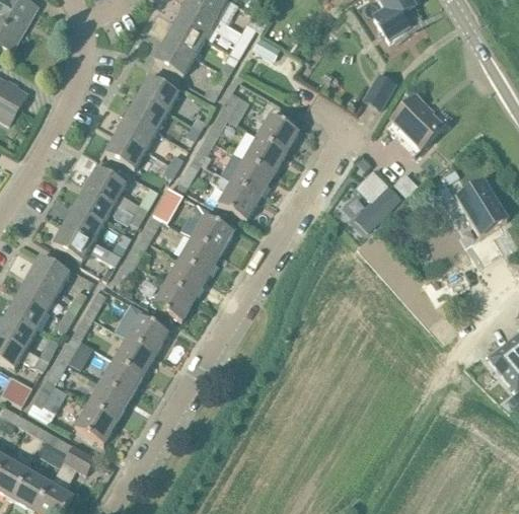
[(0,0),(0,44),(12,51),(38,7),(25,0),(0,0)]
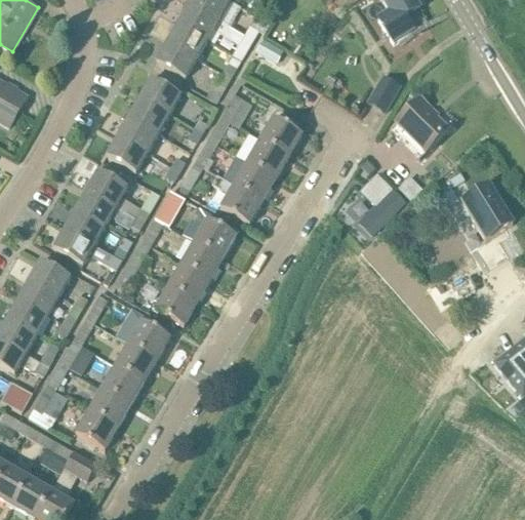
[(191,0),(190,2),(230,26),(241,6),(231,0),(191,0)]
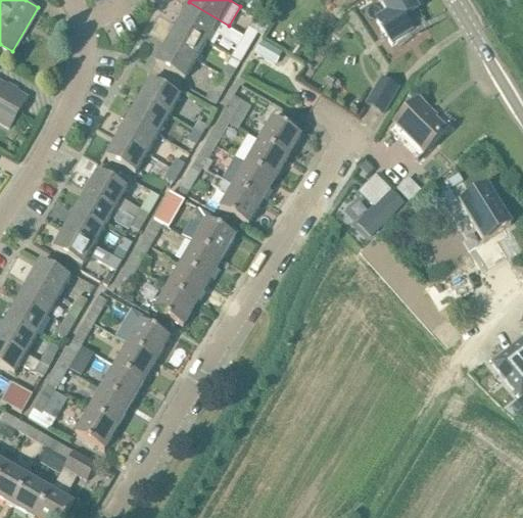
[(388,10),(377,18),(391,42),(412,30),(403,16),(419,7),(414,0),(382,0),(388,10)]
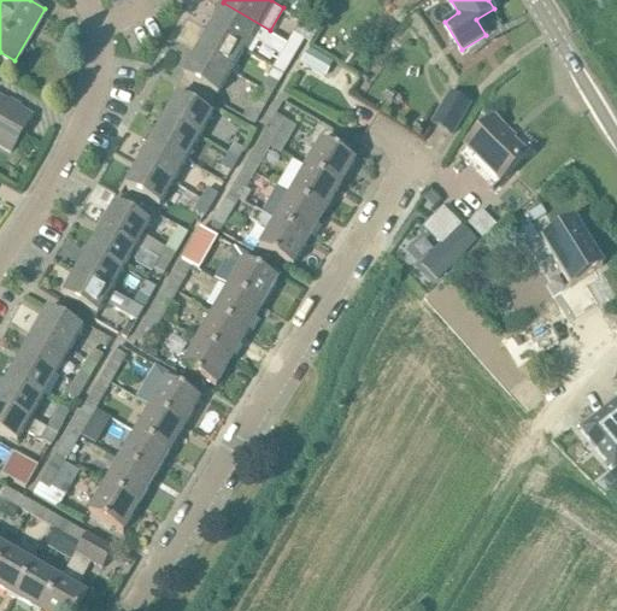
[(270,30),(223,3),(210,25),(245,46),(253,33),(264,39),(263,41),(281,51),(274,63),(286,69),(298,46),(288,40),(270,30)]
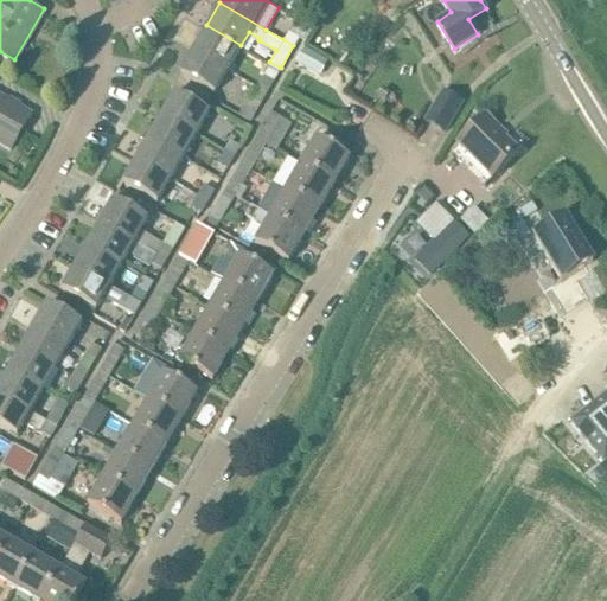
[(206,25),(193,48),(228,68),(241,45),(206,25)]
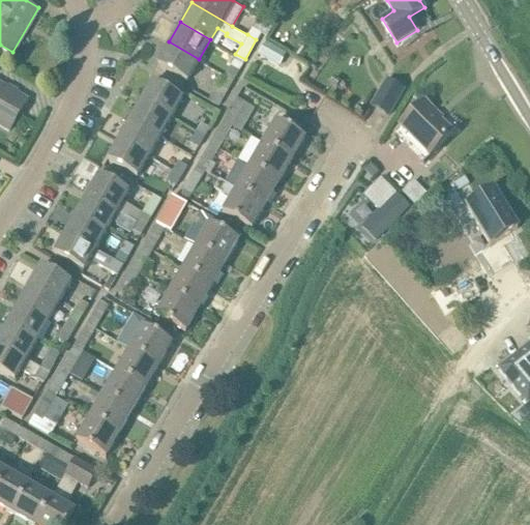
[(253,25),(247,34),(256,39),(261,30),(253,25)]
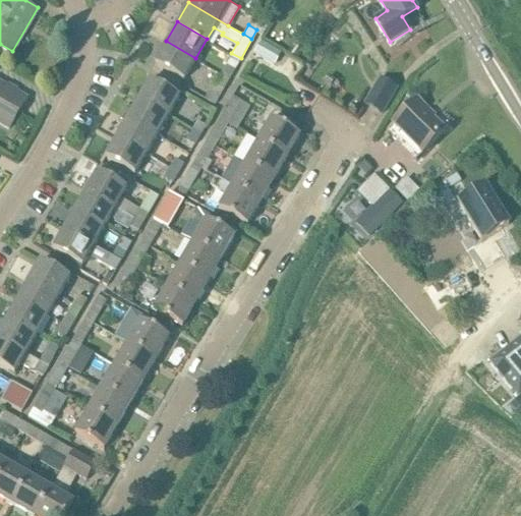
[(275,60),(281,49),(261,38),(254,49),(275,60)]
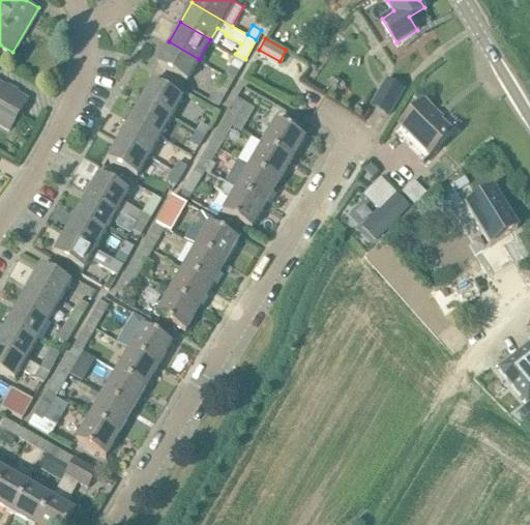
[(187,79),(199,59),(169,41),(157,61),(187,79)]
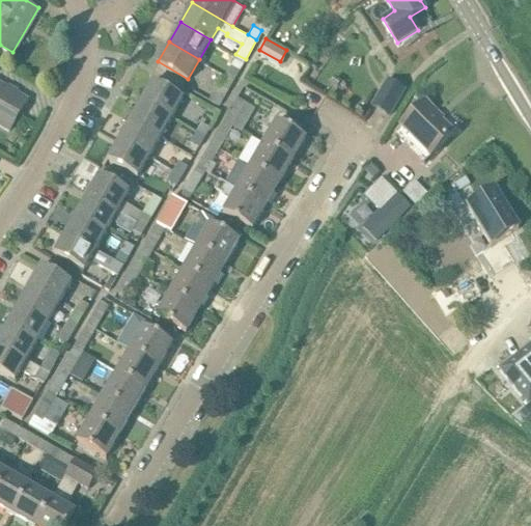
[(234,78),(246,59),(235,54),(225,73),(234,78)]
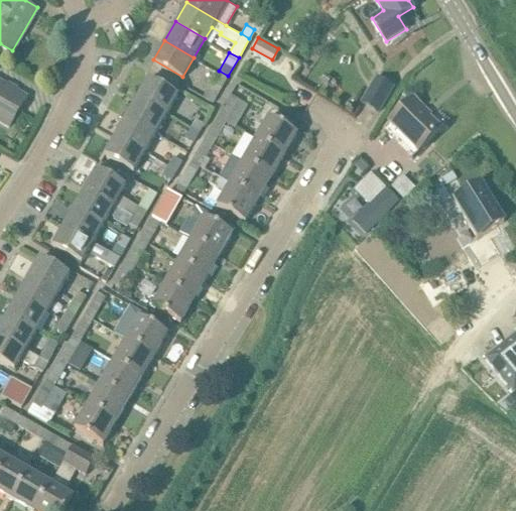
[(214,100),(228,76),(219,71),(210,87),(208,86),(204,94),(214,100)]
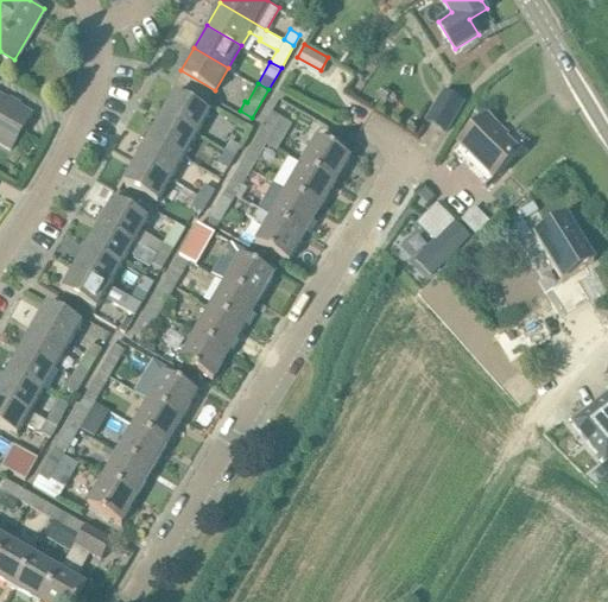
[(448,125),(467,93),(454,84),(435,118),(448,125)]
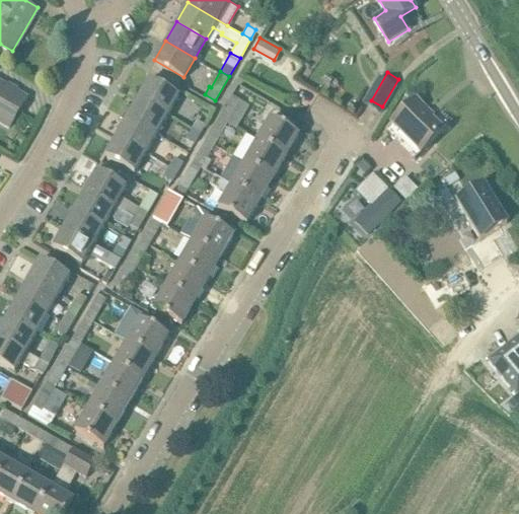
[(139,95),(167,113),(178,93),(150,76),(139,95)]
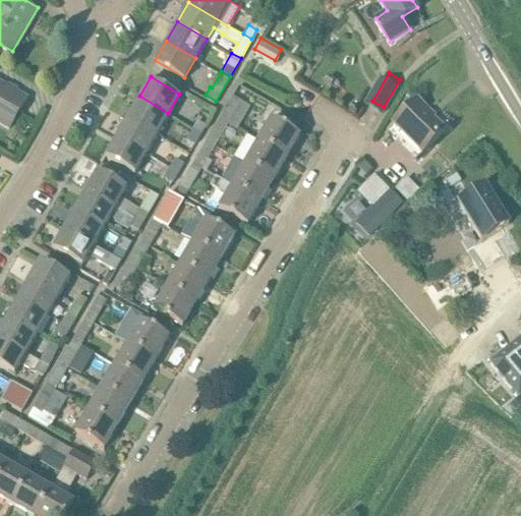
[(0,119),(9,125),(26,95),(0,78),(0,119)]
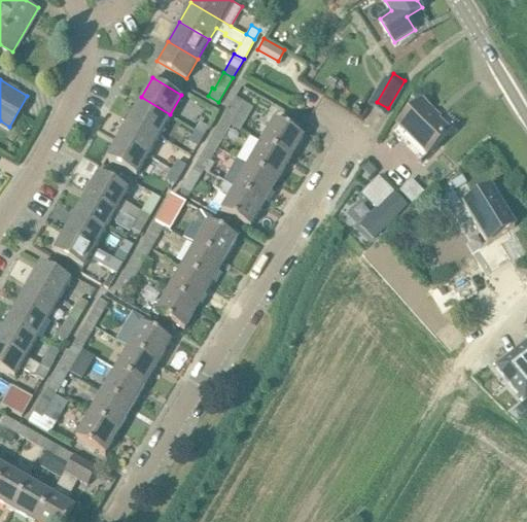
[(254,104),(244,99),(239,96),(236,94),(222,117),(231,122),(240,128),(254,104)]
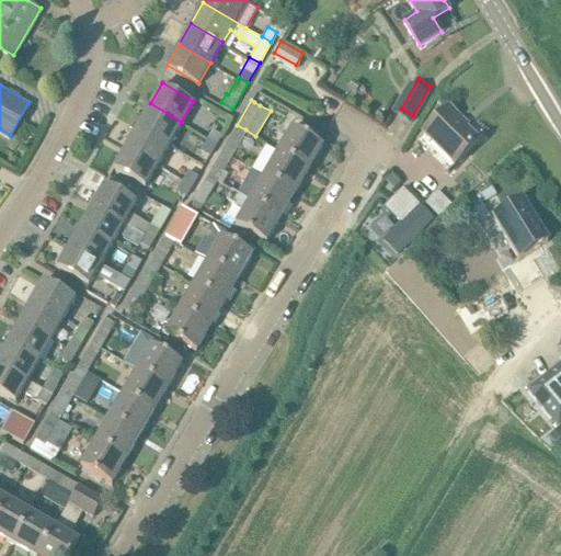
[(170,143),(181,122),(150,103),(138,124),(170,143)]
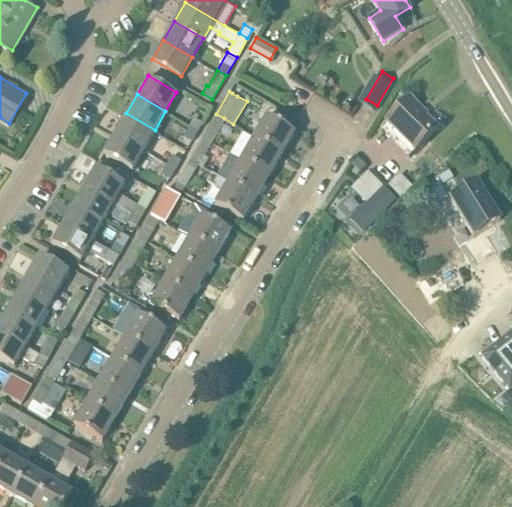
[(382,128),(387,122),(414,148),(408,154),(409,155),(437,126),(419,108),(421,106),(411,96),(381,127),(382,128)]
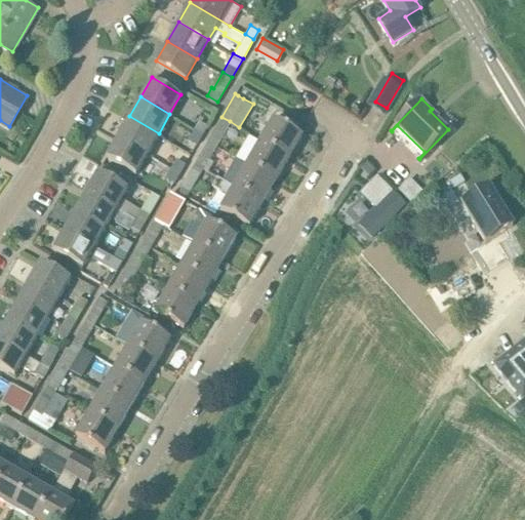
[(118,135),(148,153),(159,133),(129,116),(118,135)]
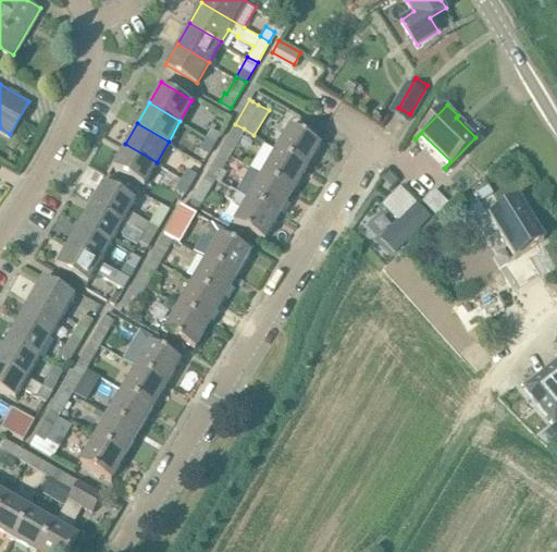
[(231,152),(244,129),(235,124),(221,147),(231,152)]
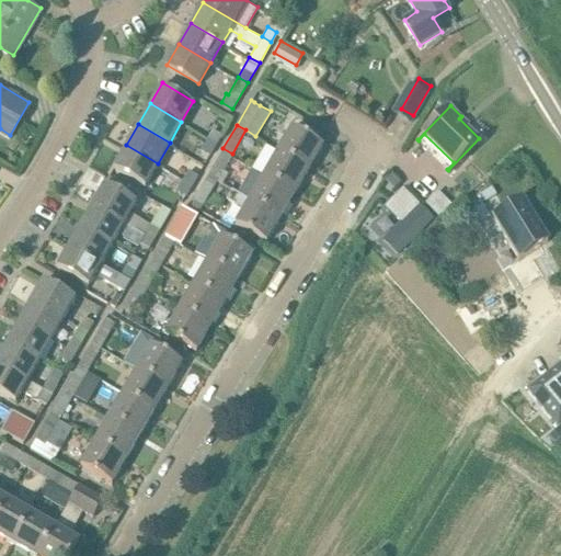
[(293,125),(278,149),(309,167),(323,143),(293,125)]
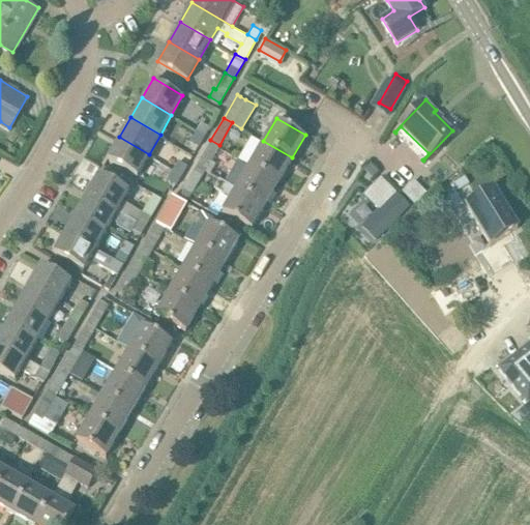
[(196,128),(205,134),(210,125),(201,119),(196,128)]
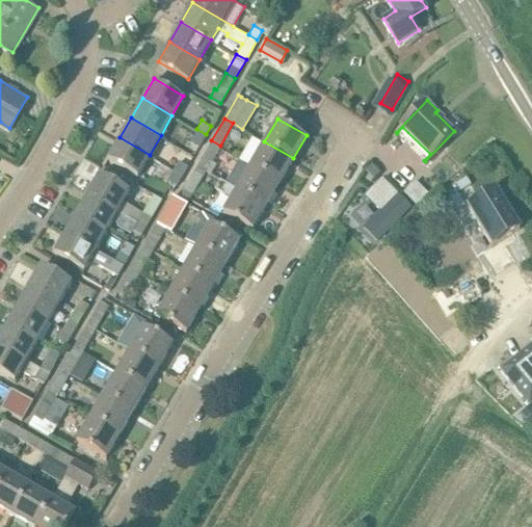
[(200,145),(206,134),(196,129),(190,139),(200,145)]
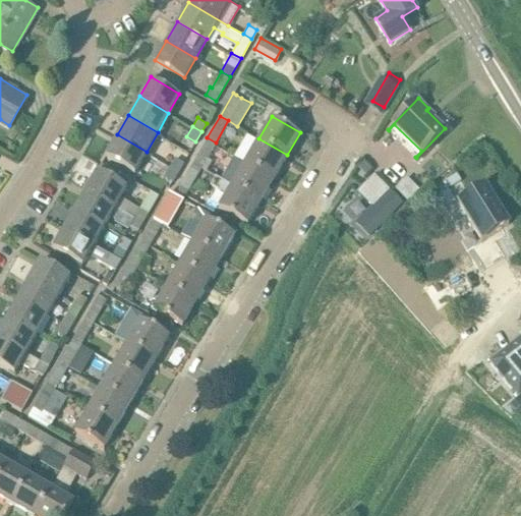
[(135,171),(147,152),(117,134),(106,154),(135,171)]
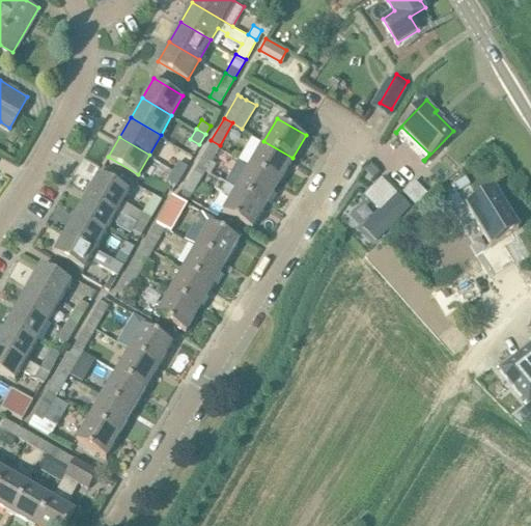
[(205,170),(220,145),(211,140),(196,165),(205,170)]
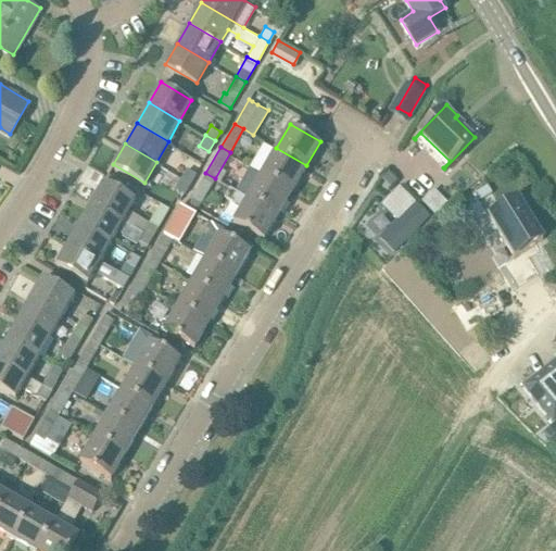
[(292,189),(306,165),(276,148),(262,172),(292,189)]
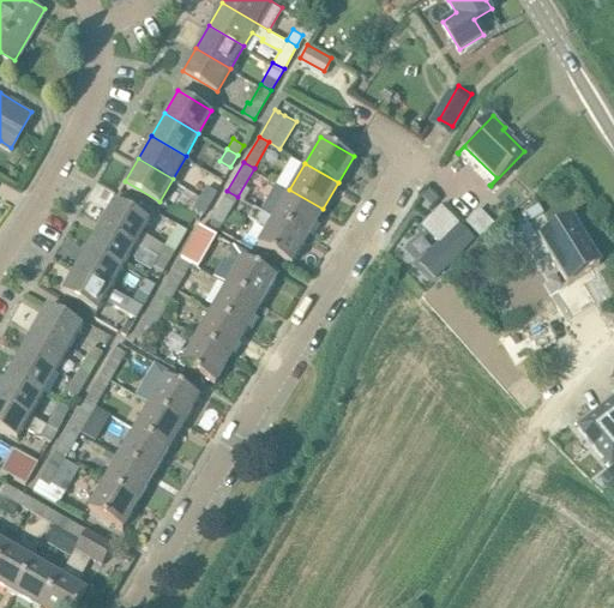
[(211,200),(217,190),(206,184),(200,194),(211,200)]
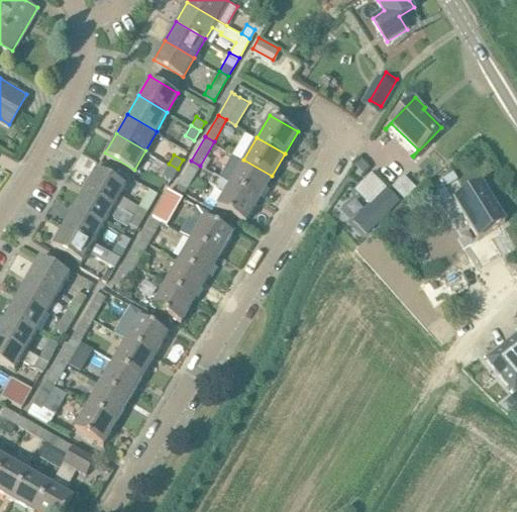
[(370,165),(362,157),(354,163),(363,171),(370,165)]
